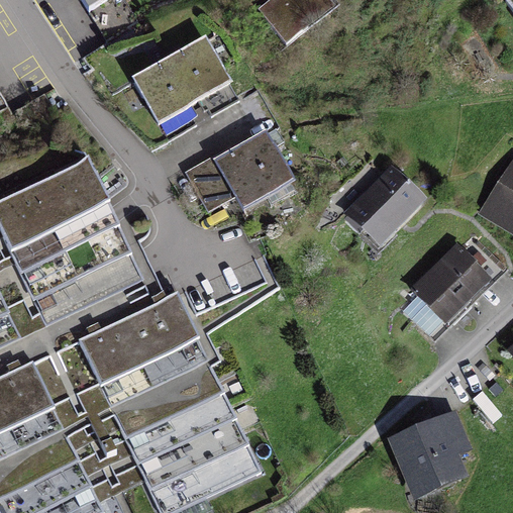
[(81,0),(106,40),(138,21),(125,0),(81,0)]
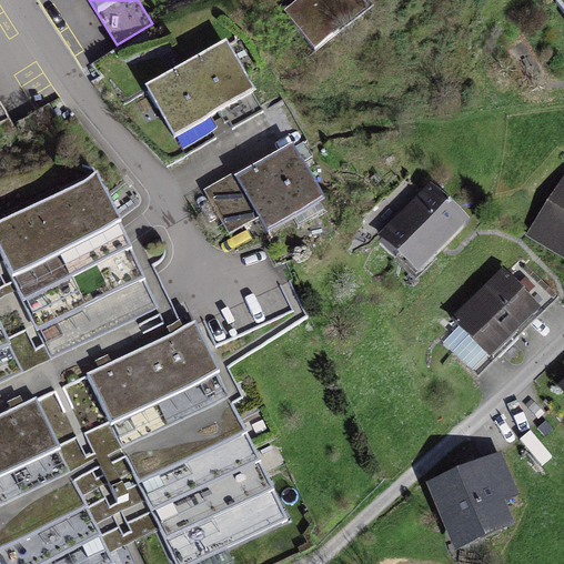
[(295,0),(288,7),(320,48),(374,6),(370,0),(295,0)]
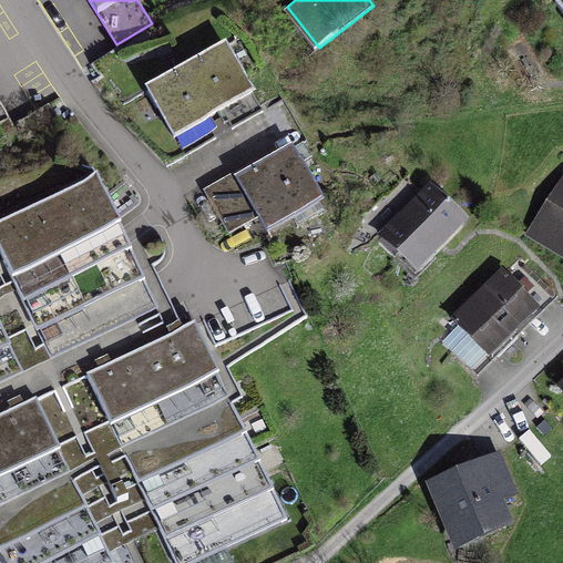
[(229,36),(187,59),(217,112),(258,89),(229,36)]
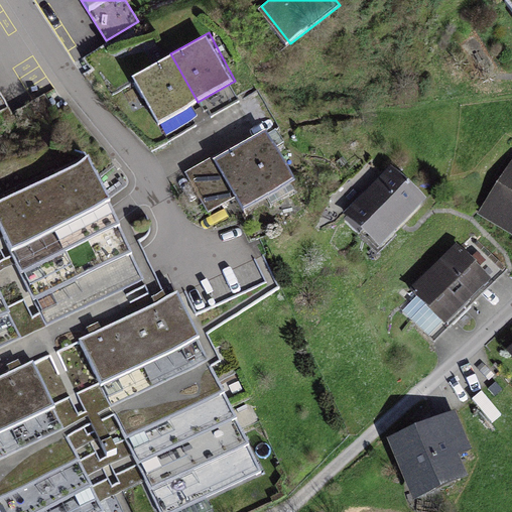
[(170,53),(133,75),(159,123),(198,102),(170,53)]
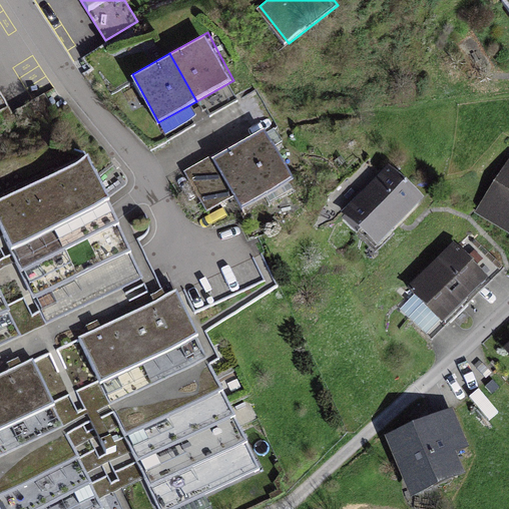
[(294,178),(266,128),(215,156),(243,206),(294,178)]
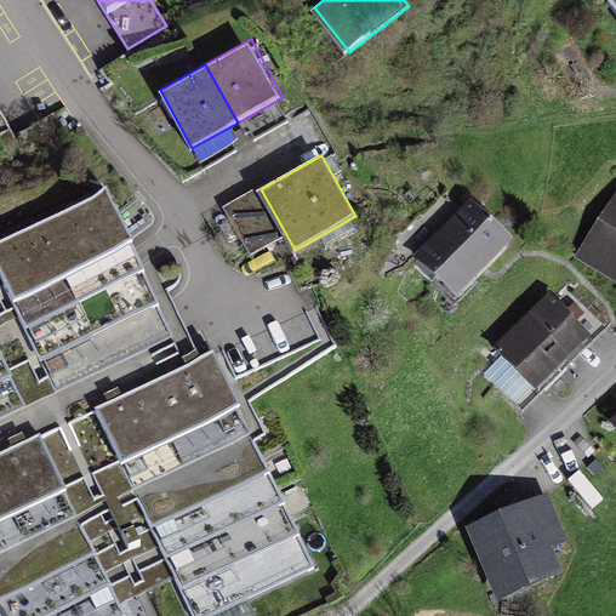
[(615,192),(575,257),(615,283),(615,192)]
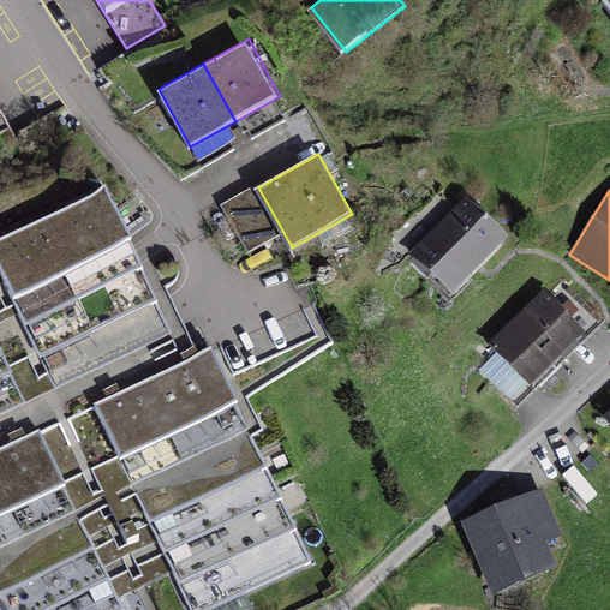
[(273,247),(249,193),(222,207),(247,259),(273,247)]
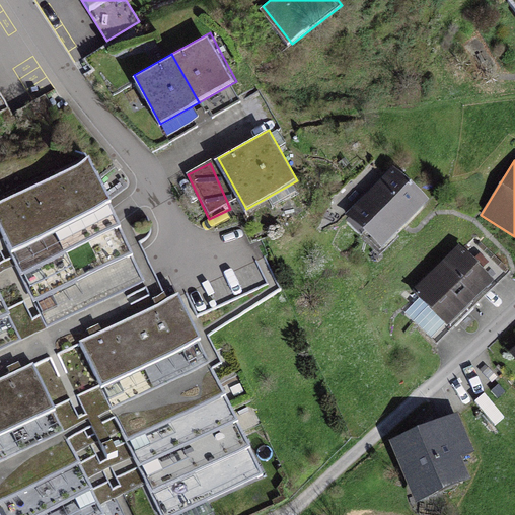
[(386,249),(434,203),(394,163),(348,209),(386,249)]
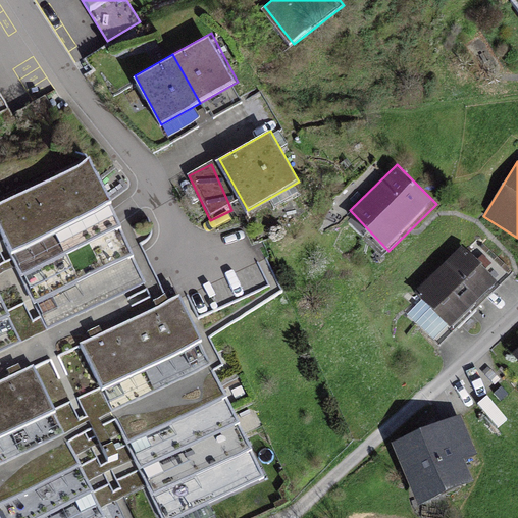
[(0,223),(48,325),(147,279),(93,165),(0,208),(0,223)]
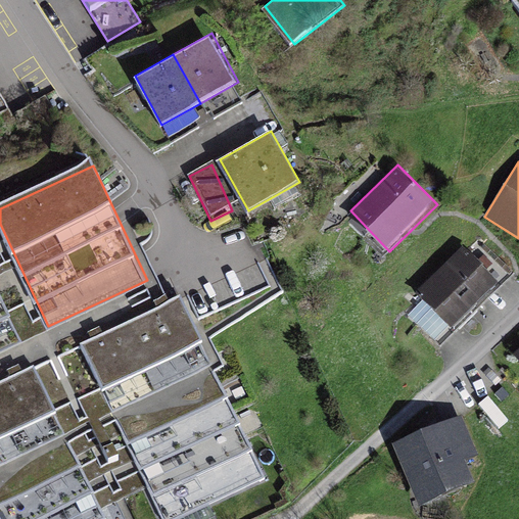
[(437,346),(507,278),(472,242),(402,312),(437,346)]
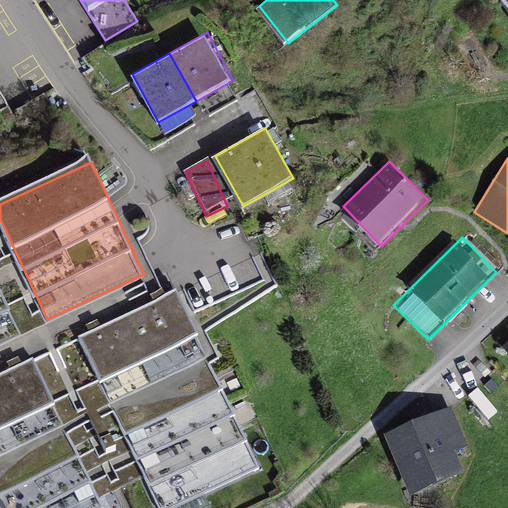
[(0,344),(23,334),(0,284),(0,344)]
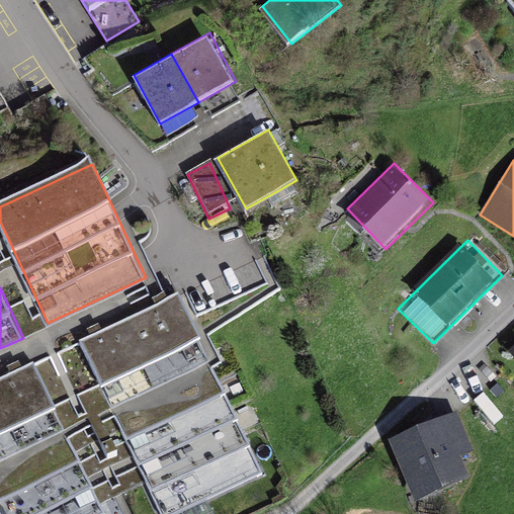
[(77,341),(161,513),(170,513),(260,470),(174,294),(77,341)]
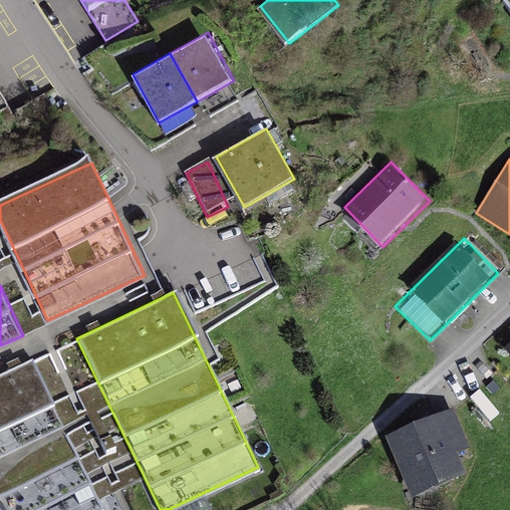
[(0,509),(100,509),(31,364),(0,378),(0,509)]
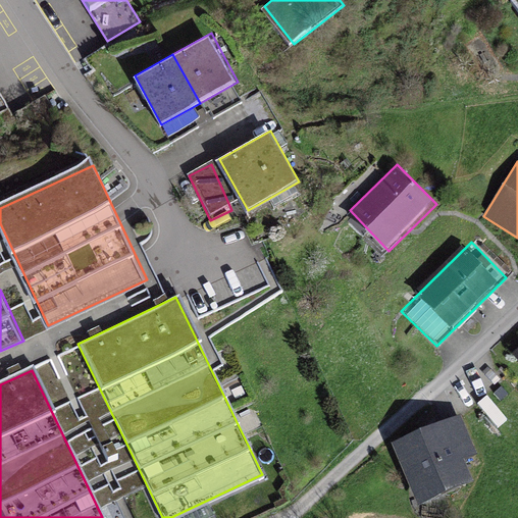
[(460,416),(392,445),(417,506),(474,482),(465,460),(476,456),(460,416)]
